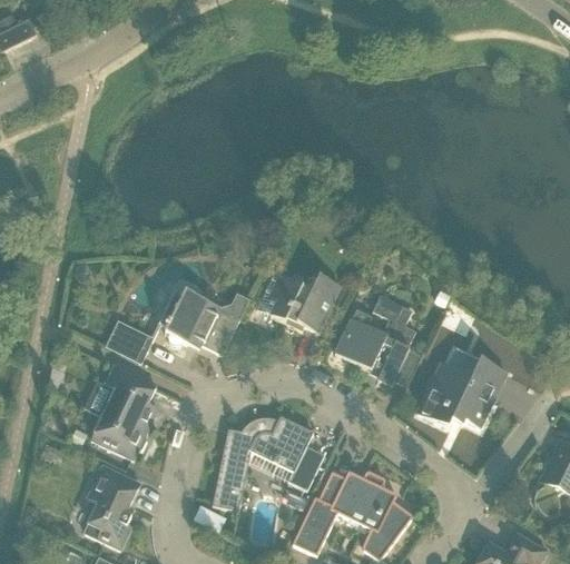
[(11,13),(0,18),(0,25),(2,30),(17,22),(11,13)]
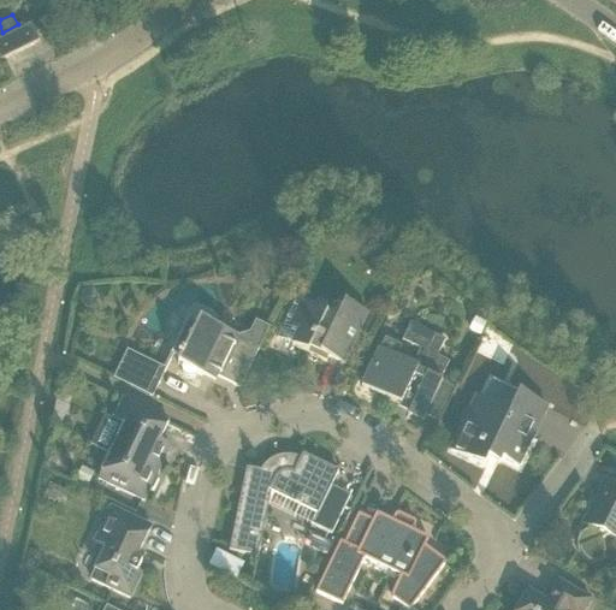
[(39,36),(35,29),(30,19),(0,33),(0,54),(0,55),(39,36)]
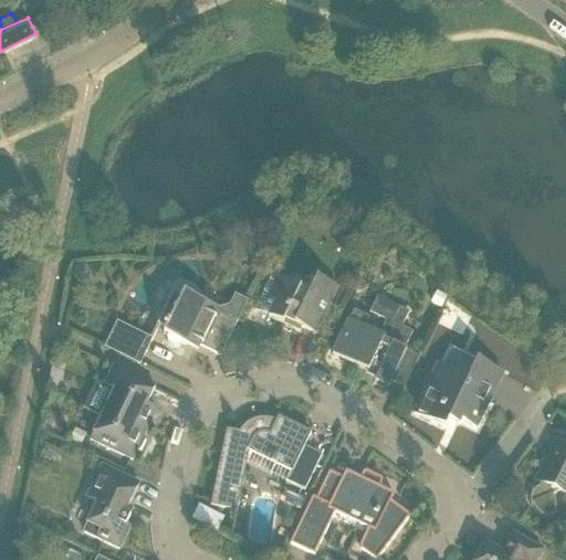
[(310,287),(278,272),(270,268),(252,305),(299,327),(301,323),(315,329),(337,283),(316,273),(310,287)]
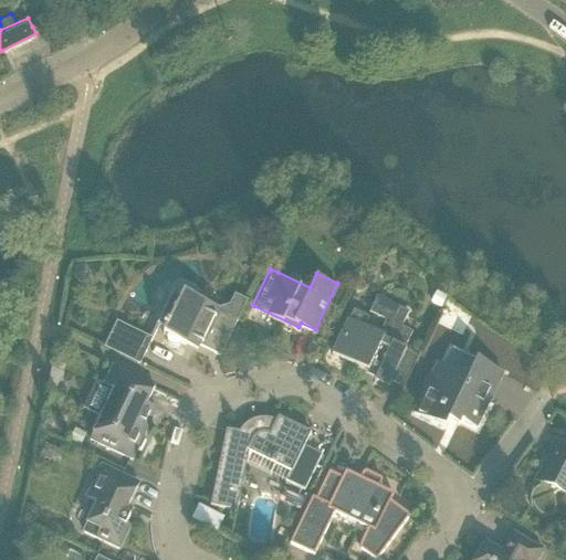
[(157,319),(150,333),(153,334),(159,320),(166,324),(163,330),(167,331),(166,336),(167,339),(170,342),(174,342),(178,341),(180,338),(185,340),(197,346),(199,341),(220,351),(238,315),(247,296),(234,289),(229,302),(217,304),(184,288),(182,291),(173,286),(157,319)]
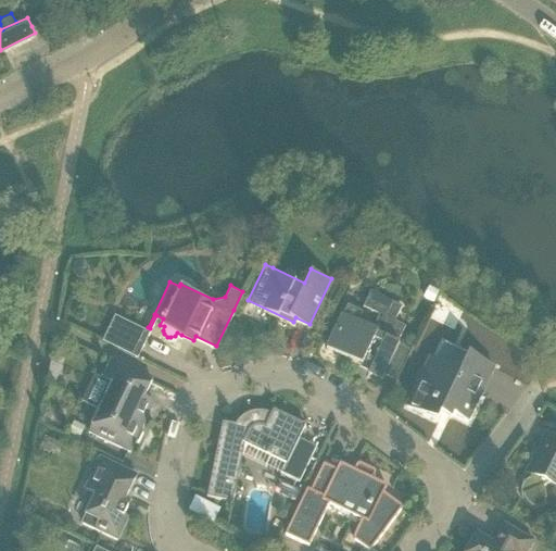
[(428,283),(422,293),(432,298),(438,287),(428,283)]
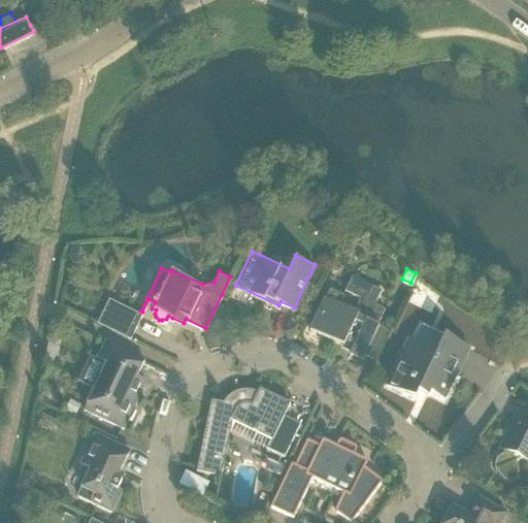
[(362,356),(378,323),(376,322),(385,305),(374,301),(381,287),(352,272),(344,288),(360,295),(354,308),(325,294),(309,326),(351,346),(350,350),(362,356)]
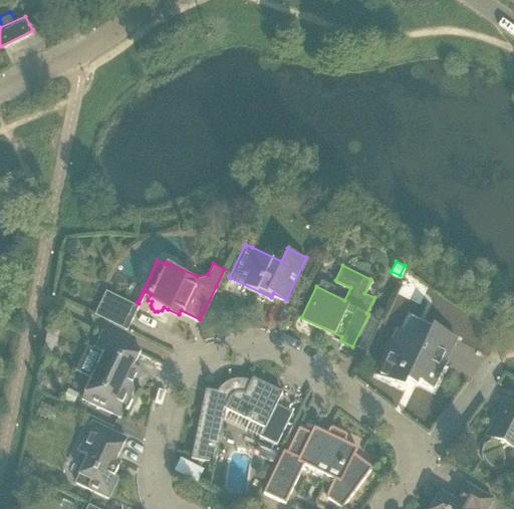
[(105,287),(99,300),(133,316),(139,303),(137,302),(105,287)]
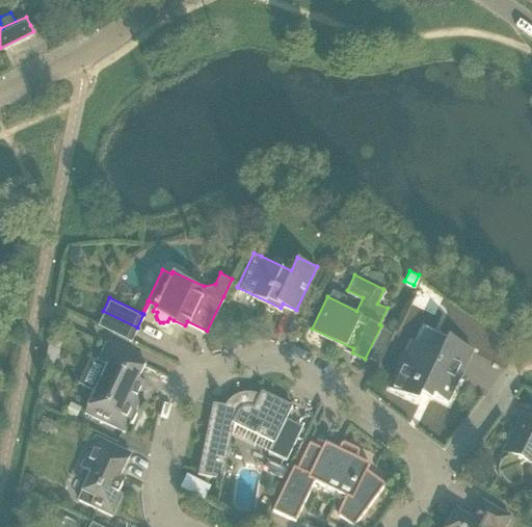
[(400,362),(389,385),(418,399),(421,392),(429,396),(432,390),(447,397),(472,347),(453,338),(448,336),(440,352),(418,342),(411,339),(405,350),(402,352),(400,356),(400,359),(400,362)]
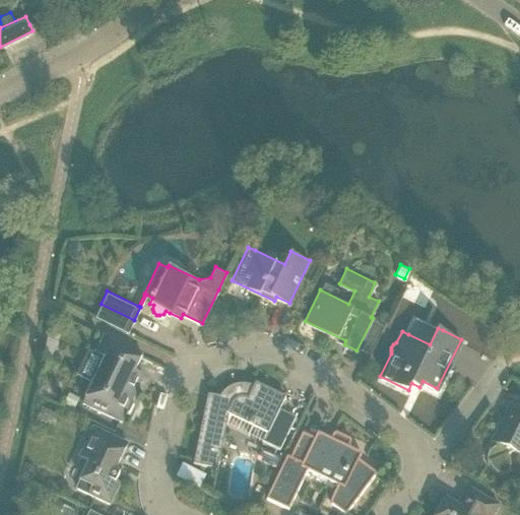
[(142,351),(104,333),(95,350),(105,355),(82,400),(121,419),(125,409),(129,409),(133,400),(131,397),(136,386),(136,383),(139,377),(141,375),(143,372),(134,368),(142,351)]
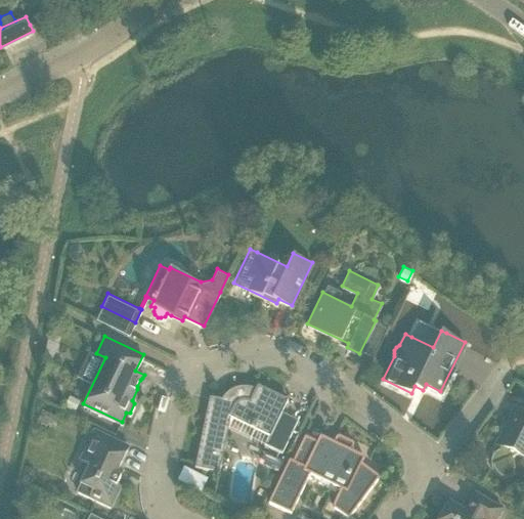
[(209,393),(194,464),(219,469),(221,457),(220,457),(227,424),(264,442),(281,450),(298,418),(281,409),(288,396),(257,382),(255,387),(253,386),(251,386),(249,385),(247,385),(245,385),(242,385),(239,385),(237,385),(235,386),(233,387),(232,387),(230,388),(228,390),(226,391),(225,393),(224,394),(222,396),(221,398),(215,396),(215,395),(209,393)]
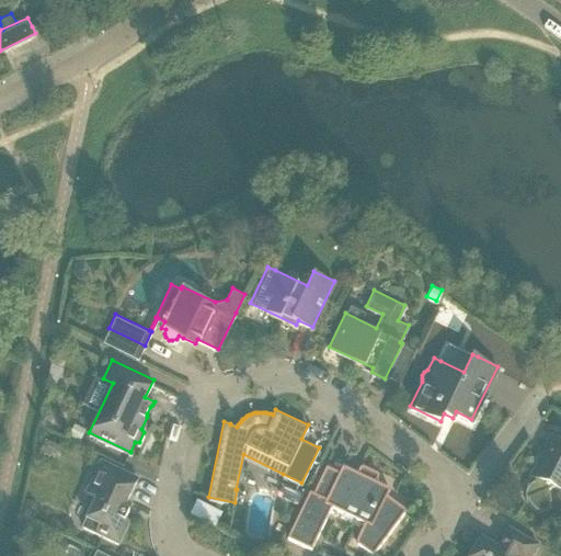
[(525,495),(526,495),(527,497),(528,499),(529,501),(531,503),(533,506),(535,507),(536,507),(538,507),(539,507),(542,507),(542,506),(545,505),(547,503),(547,501),(548,501),(548,499),(548,497),(548,496),(547,488),(554,484),(560,486),(560,445),(560,446),(549,441),(541,455),(539,454),(530,472),(533,473),(534,477),(531,478),(529,479),(528,480),(527,480),(526,483),(525,485),(525,486),(524,489),(524,490),(524,492),(525,495)]
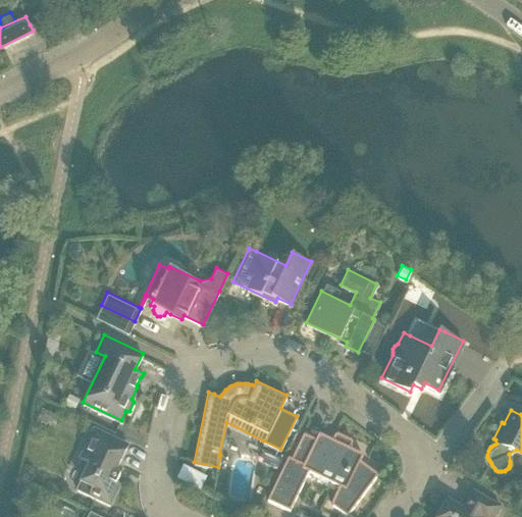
[(81,478),(76,486),(89,493),(109,503),(119,482),(115,480),(119,472),(114,469),(127,442),(94,425),(80,454),(90,459),(81,478)]
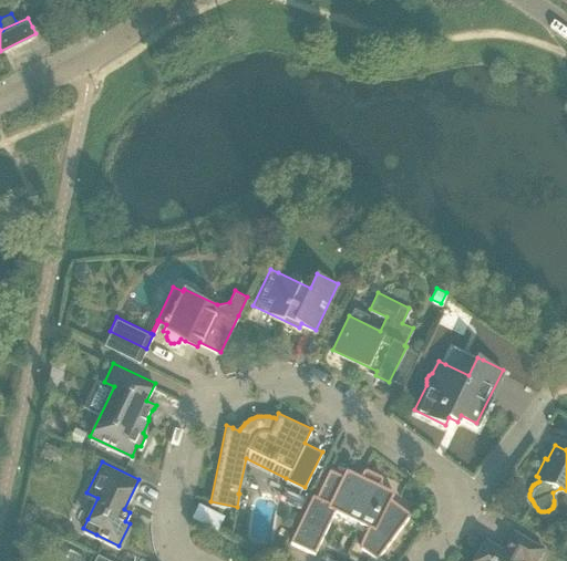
[(292,534),(290,540),(315,551),(317,547),(336,509),(369,525),(361,541),(361,542),(360,543),(361,544),(362,546),(377,557),(410,512),(390,498),(393,491),(379,484),(381,479),(382,478),(382,477),(381,476),(381,475),(380,475),(367,468),(366,468),(364,468),(363,469),(363,470),(361,475),(346,468),(342,475),(330,468),(319,490),(317,496),(312,494),(292,534)]
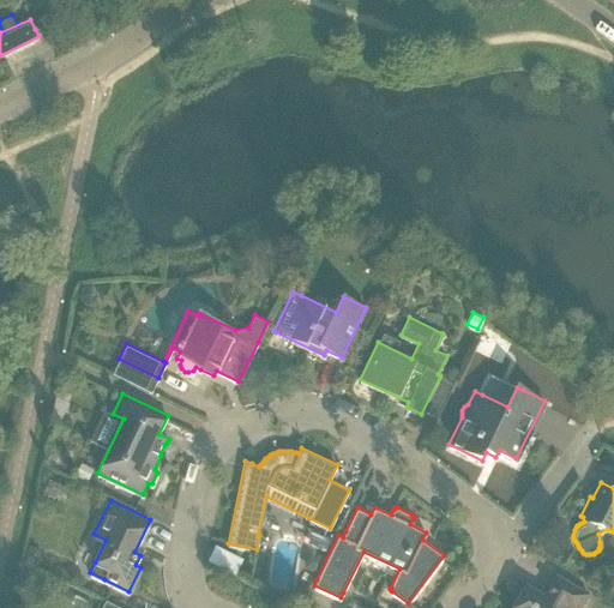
[(314,531),(309,542),(325,549),(330,539),(314,531)]
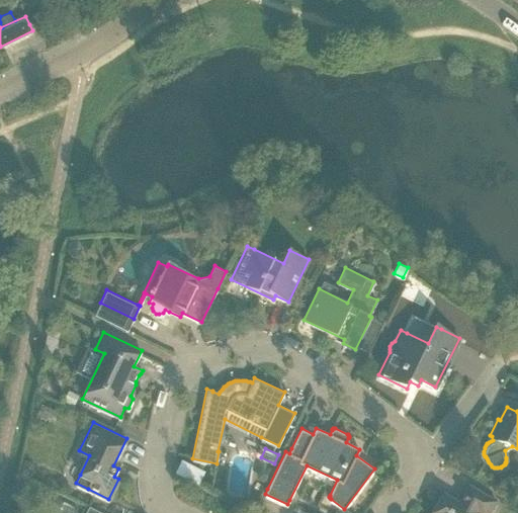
[(24,458),(20,469),(31,474),(33,466),(32,461),(24,458)]
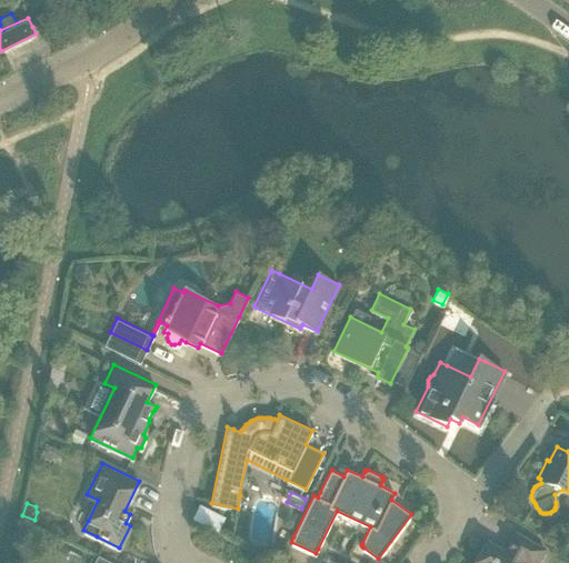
[(199,504),(193,516),(206,523),(211,511),(199,504)]
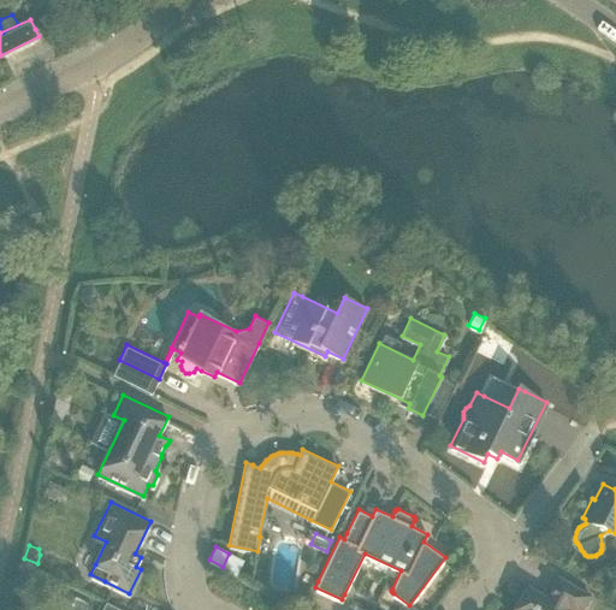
[(528,586),(513,609),(580,609),(591,594),(584,591),(562,578),(558,575),(545,597),(528,586)]
